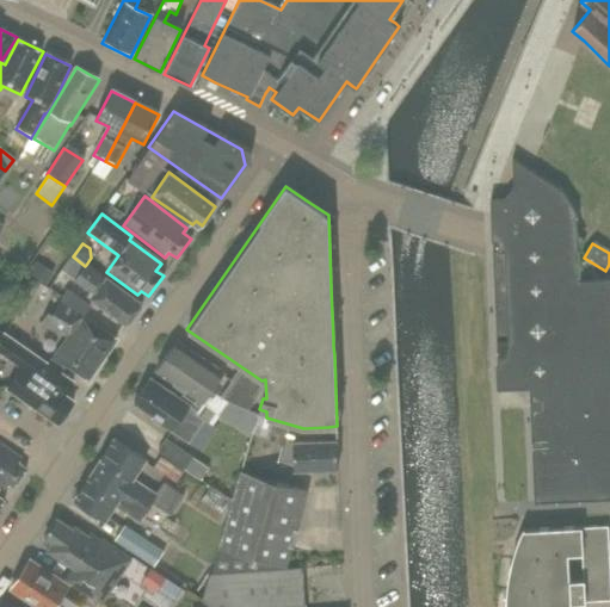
[(47,286),(54,274),(37,264),(29,274),(47,286)]
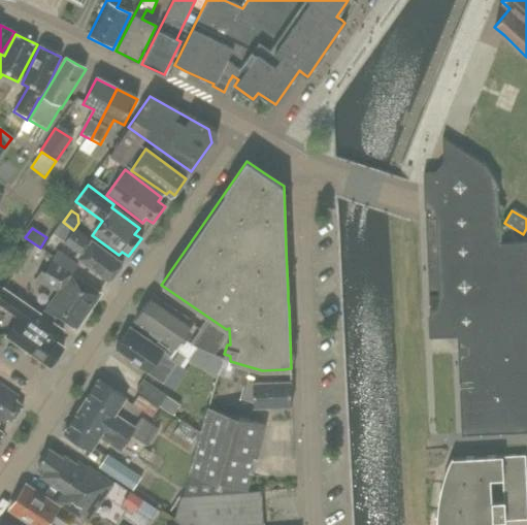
[(74,229),(73,230),(64,242),(78,254),(75,258),(109,282),(123,263),(74,229)]
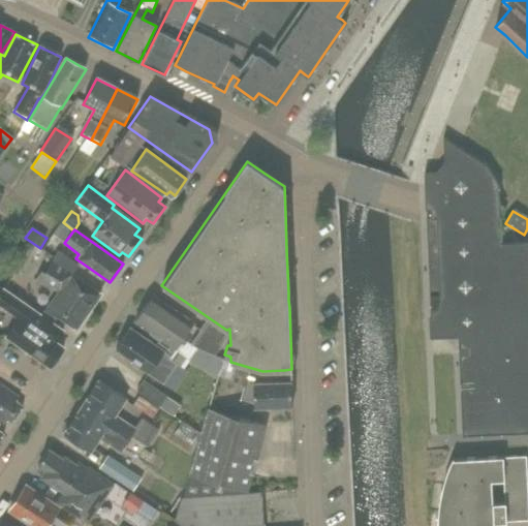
[(47,310),(76,331),(101,294),(72,275),(79,266),(57,251),(47,266),(45,265),(35,281),(50,290),(52,287),(59,292),(47,310)]
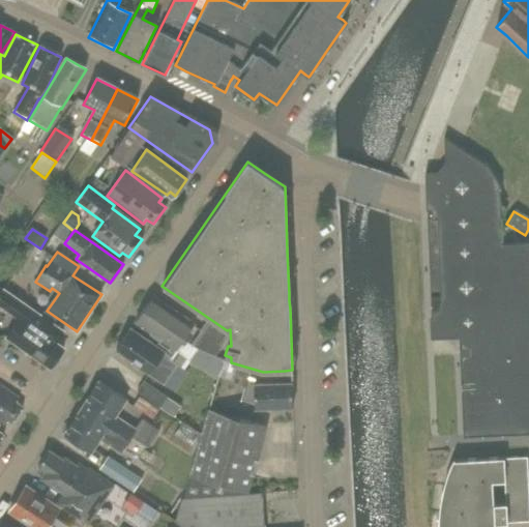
[(463,438),(528,434),(528,283),(463,286),(456,286),(458,339),(463,438)]
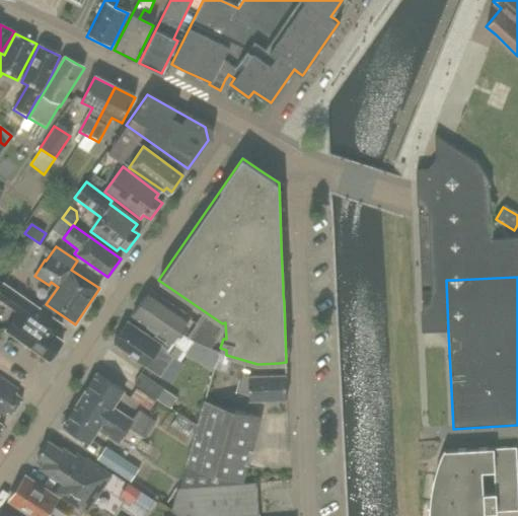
[(43,307),(40,310),(3,285),(0,289),(0,300),(19,313),(7,332),(50,361),(62,343),(55,337),(62,325),(52,318),(54,314),(43,307)]
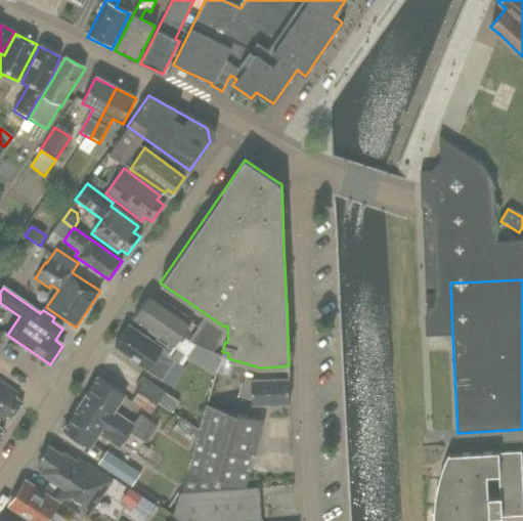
[(189,357),(175,348),(177,344),(192,323),(151,295),(133,320),(148,331),(169,345),(167,348),(172,352),(169,356),(183,366),(186,361),(189,357)]
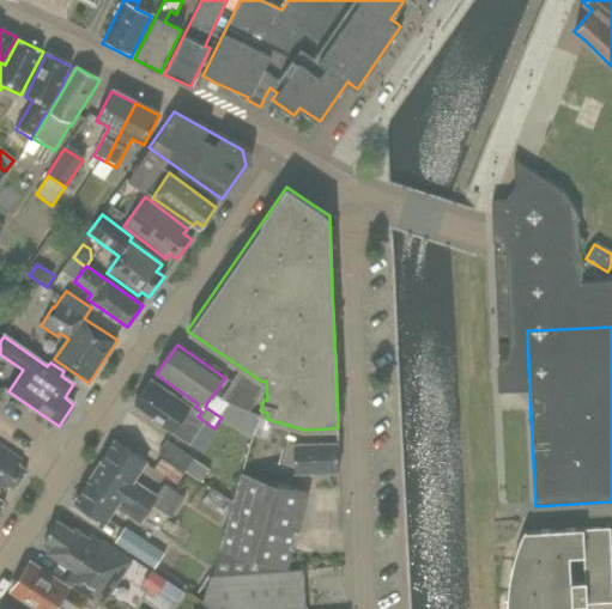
[(261,390),(240,375),(223,399),(230,405),(247,412),(261,390)]
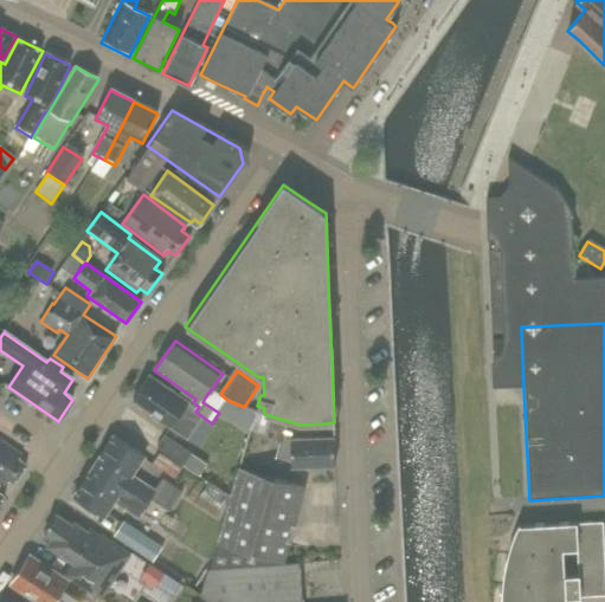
[(192,413),(193,410),(197,405),(181,394),(179,397),(148,377),(132,401),(153,415),(152,418),(171,429),(172,431),(175,433),(187,441),(201,420),(192,413)]
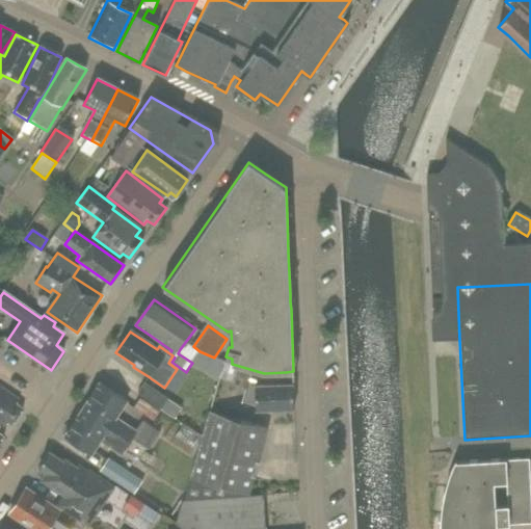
[(244,392),(241,402),(256,406),(256,411),(293,408),(292,387),(287,387),(256,388),(256,382),(249,380),(253,371),(239,367),(233,389),(244,392)]
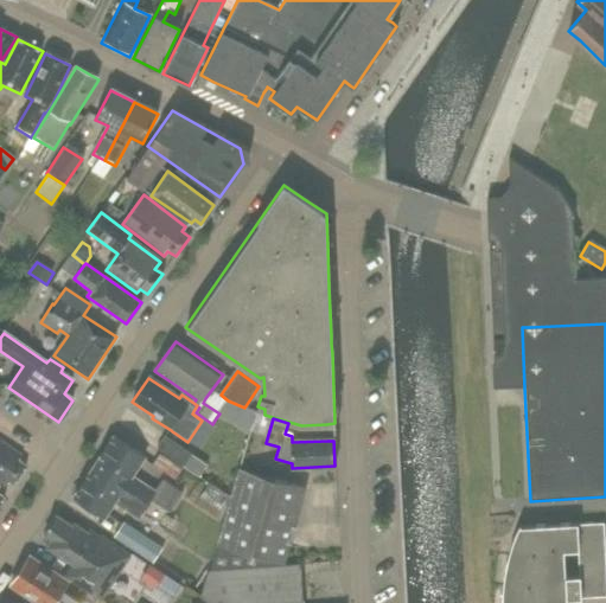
[(155,449),(182,468),(190,456),(165,437),(155,449)]
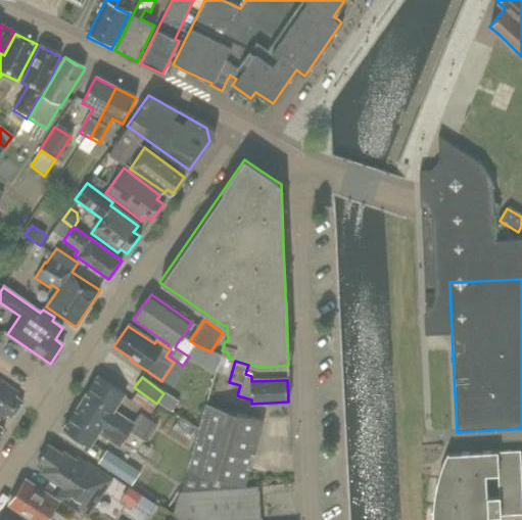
[(134,426),(113,412),(124,396),(96,379),(80,404),(128,436),(130,433),(144,442),(155,426),(141,417),(134,426)]
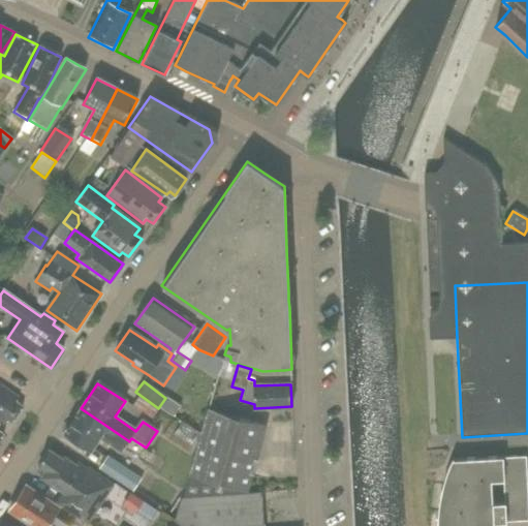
[(7,419),(12,423),(23,407),(16,402),(19,398),(0,387),(0,422),(3,424),(7,419)]
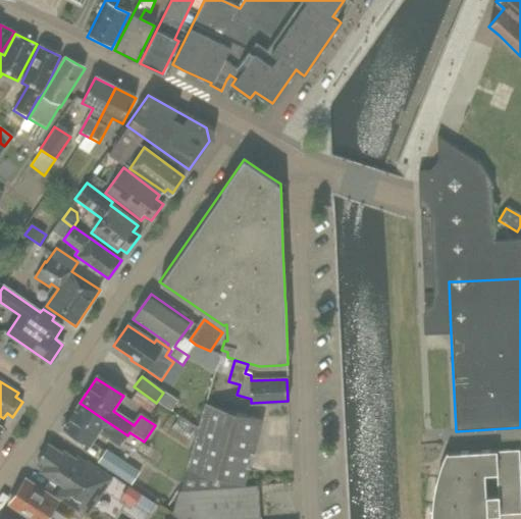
[(131,401),(149,414),(156,404),(137,392),(131,401)]
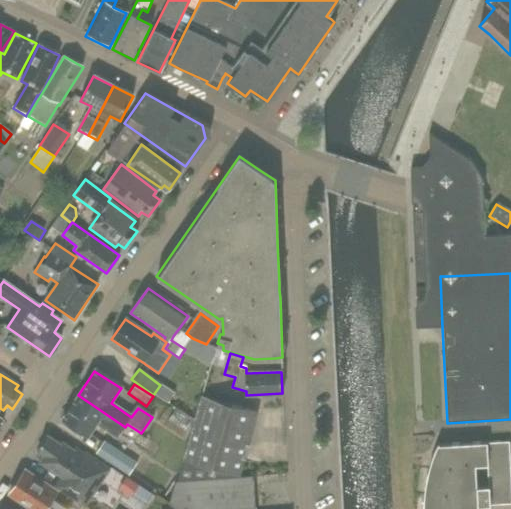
[(125,427),(78,395),(61,421),(87,438),(96,425),(117,438),(125,427)]
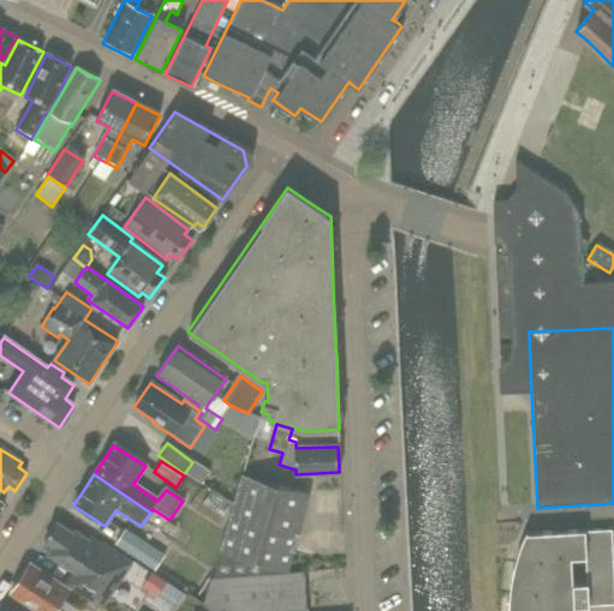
[(209,579),(210,579),(288,574),(309,498),(242,477),(209,579)]
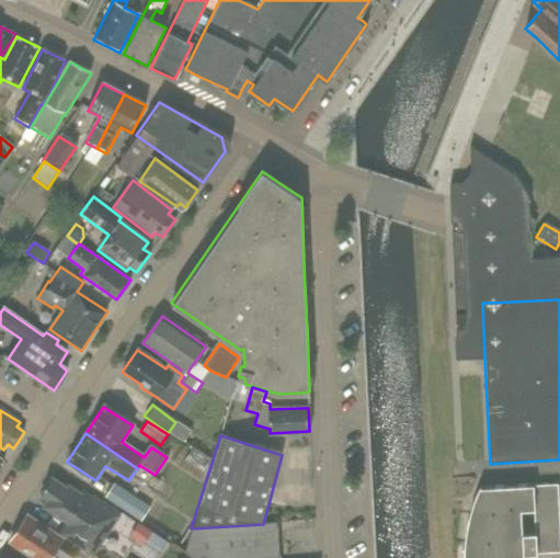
[(106,534),(118,515),(92,498),(91,500),(81,493),(80,494),(68,487),(66,489),(50,479),(38,497),(47,502),(43,509),(67,524),(59,535),(92,557),(99,546),(106,534)]
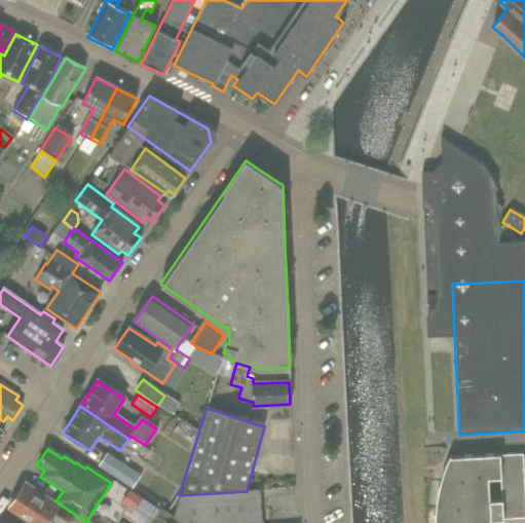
[(140,477),(107,454),(98,468),(132,490),(140,477)]
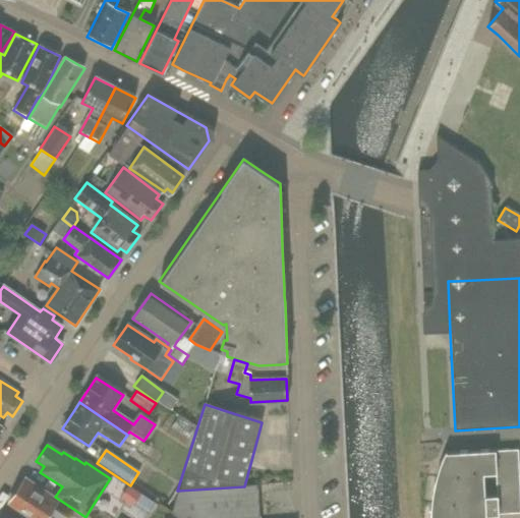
[(478,517),(478,516),(482,516),(499,515),(519,513),(519,505),(517,451),(516,451),(495,452),(495,451),(444,453),(436,476),(430,504),(430,517),(478,517)]
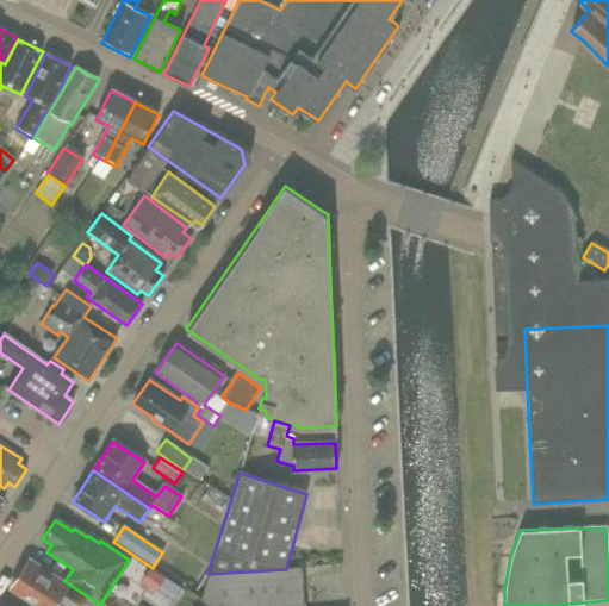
[(79,605),(62,594),(67,588),(30,562),(26,567),(24,567),(19,574),(20,576),(11,589),(33,605),(79,605)]
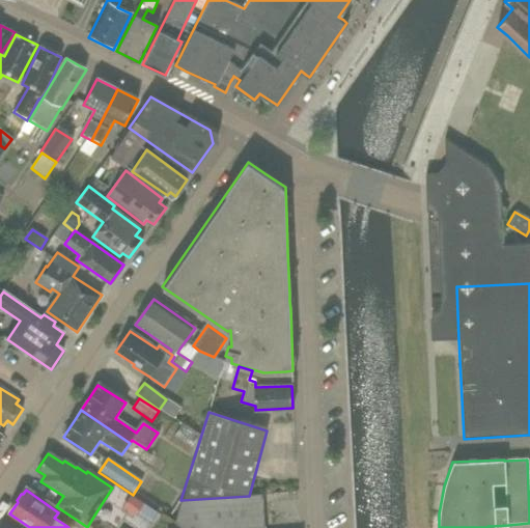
[(135,517),(143,504),(130,496),(121,508),(135,517)]
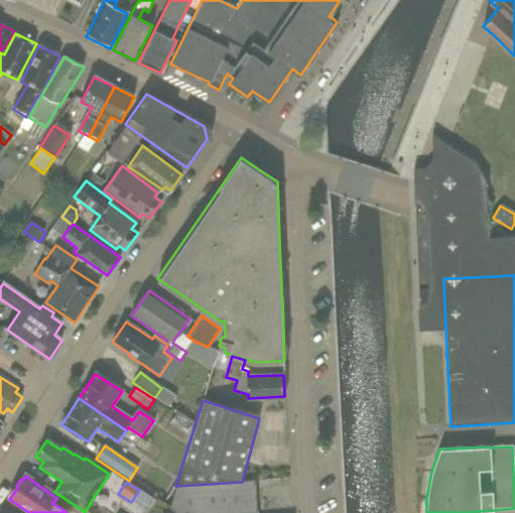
[(255,482),(242,482),(176,486),(175,486),(168,512),(256,512),(255,482)]
